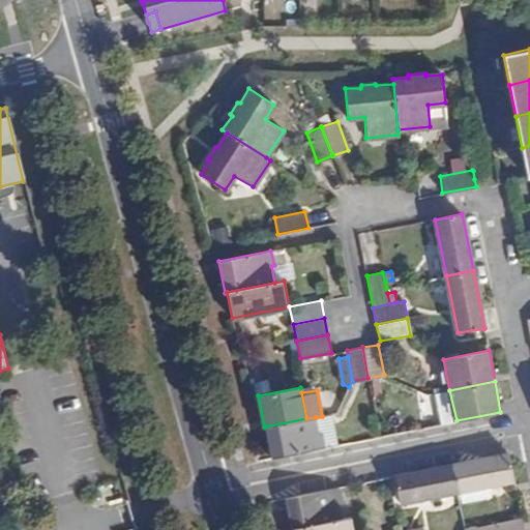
[(435,393),(441,424),(457,420),(449,390),(435,393)]
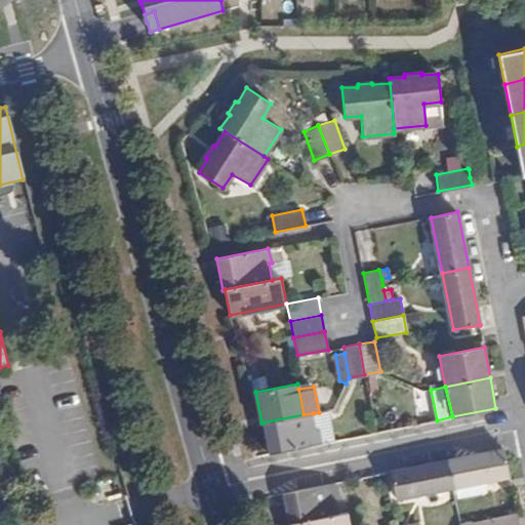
[(318,443),(334,441),(328,409),(319,412),(313,413),(318,443)]
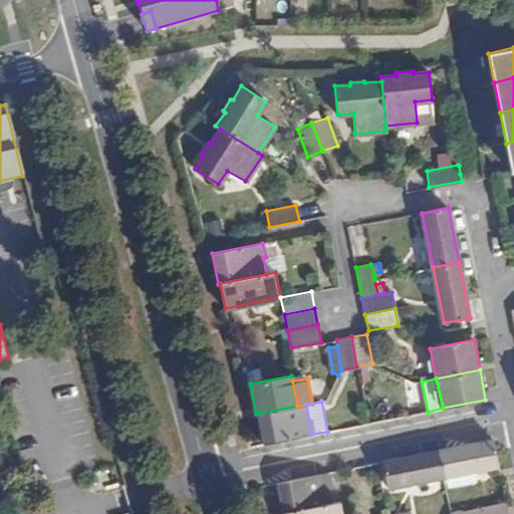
[(297,406),(257,414),(264,444),(311,434),(306,405),(297,406)]
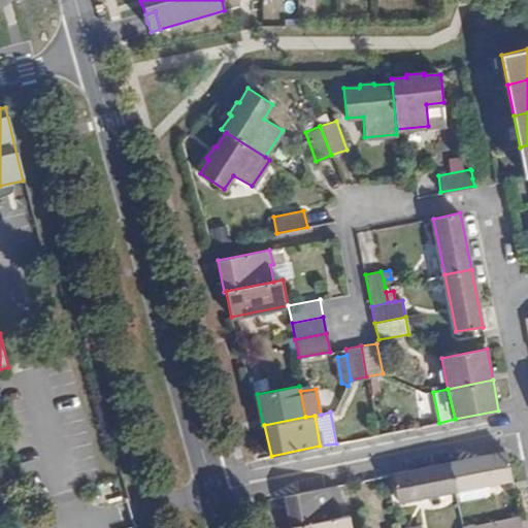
[(506,452),(450,463),(455,489),(513,477),(506,452)]
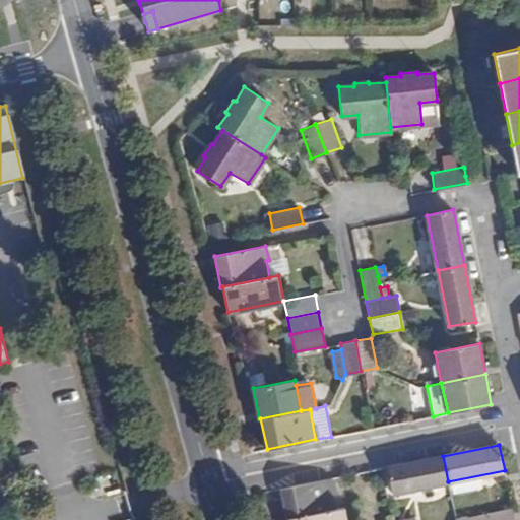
[(448,481),(443,456),(388,467),(393,492),(448,481)]
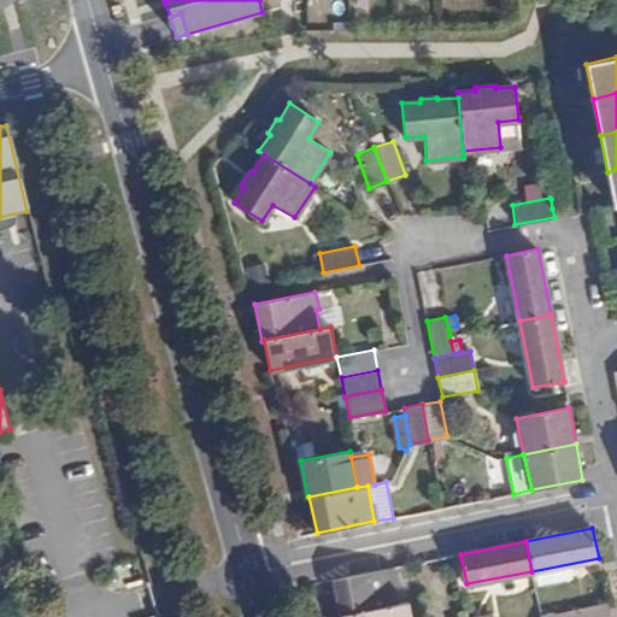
[(398,585),(395,568),(333,580),(340,615),(342,615),(398,604),(394,586),(398,585)]
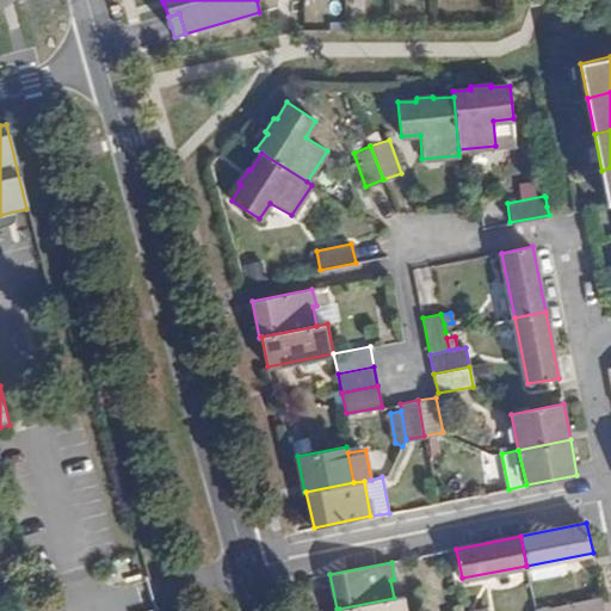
[(394,598),(339,609),(339,610),(406,610),(403,596),(394,598)]
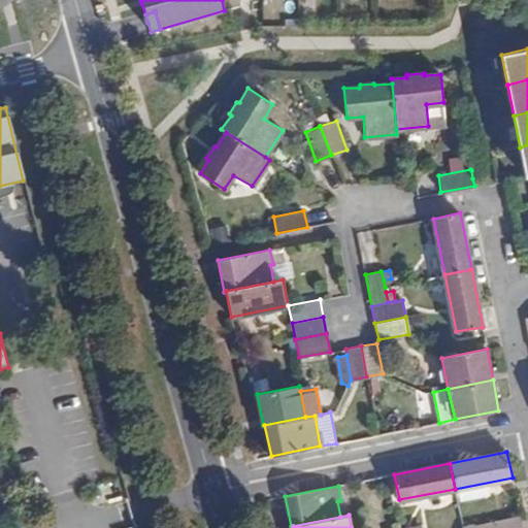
[(473,522),(462,524),(462,527),(522,527),(520,517),(475,525),(473,522)]
